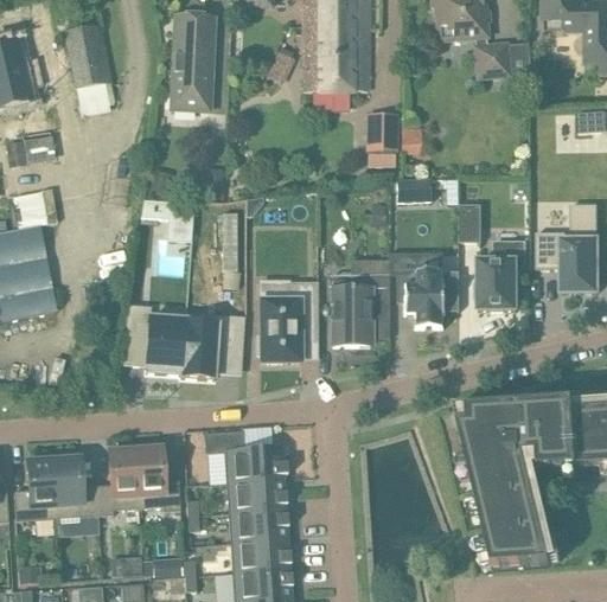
[(347,27),(368,27),(368,0),(300,0),(300,8),(304,8),(304,25),(304,27),(317,27),(317,29),(347,29),(347,27)]
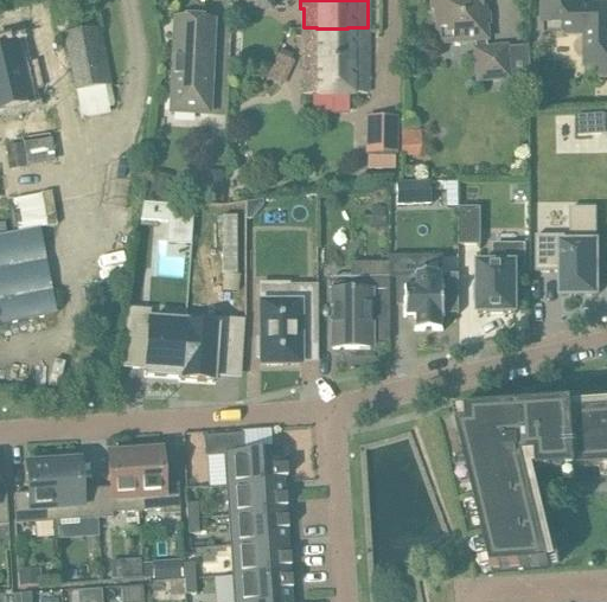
[(432,0),(432,5),(434,5),(438,40),(474,38),(478,78),(508,75),(505,44),(487,45),(481,0),(432,0)]
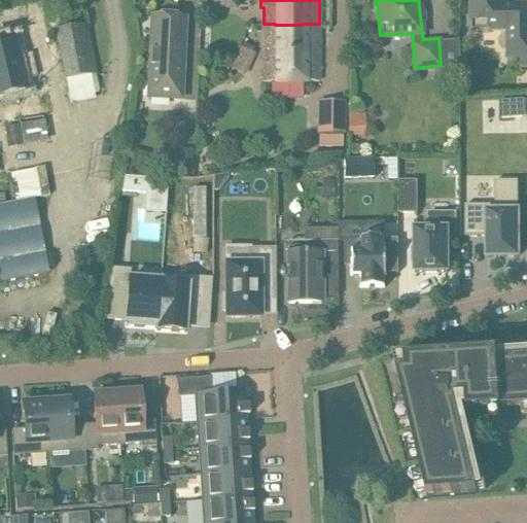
[(504,2),(504,0),(471,0),(471,27),(473,27),(473,18),(488,18),(488,27),(507,27),(507,54),(520,53),(520,64),(526,63),(526,0),(513,0),(513,2),(504,2)]
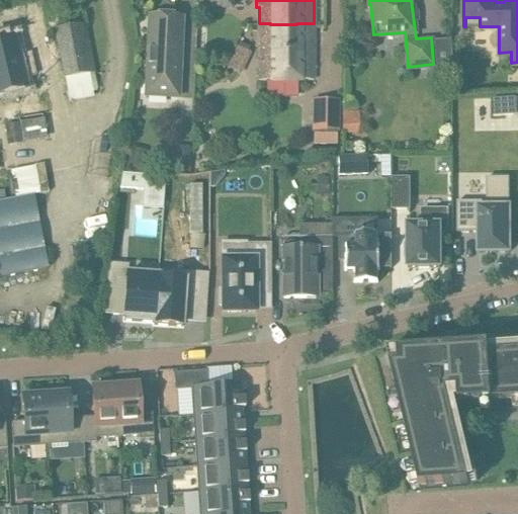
[(147,12),(144,84),(144,92),(166,93),(179,94),(183,13),(147,12)]
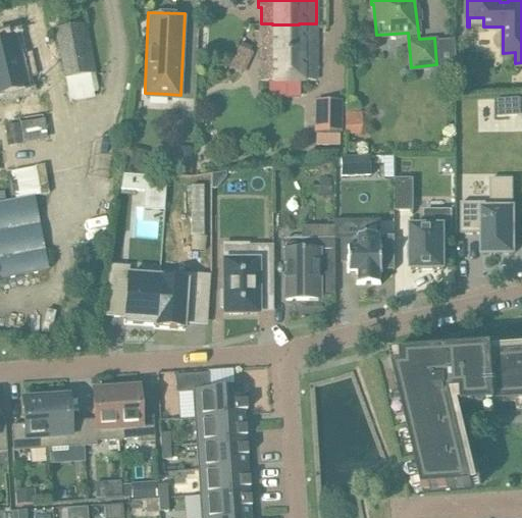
[(85,20),(55,26),(63,67),(69,98),(93,94),(89,71),(94,70),(85,20)]
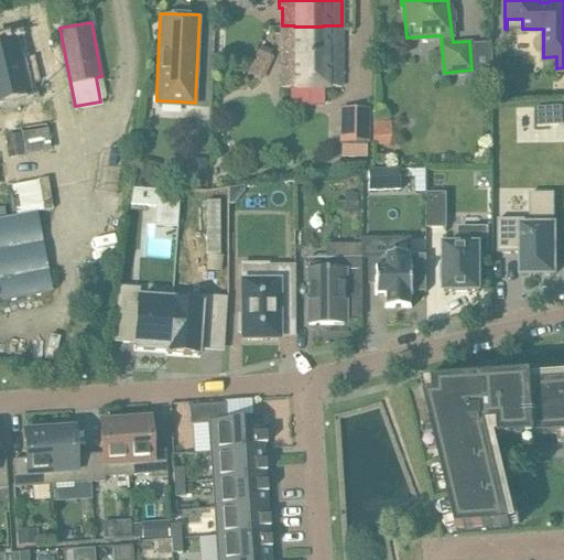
[(342,85),(342,25),(323,25),(323,27),(294,27),(294,25),(282,25),(282,41),(282,85),(342,85)]
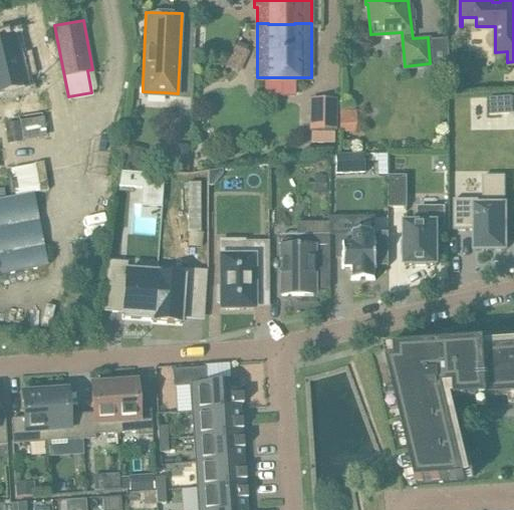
[(0,89),(25,84),(18,59),(25,59),(25,57),(18,57),(13,36),(0,38),(0,89)]
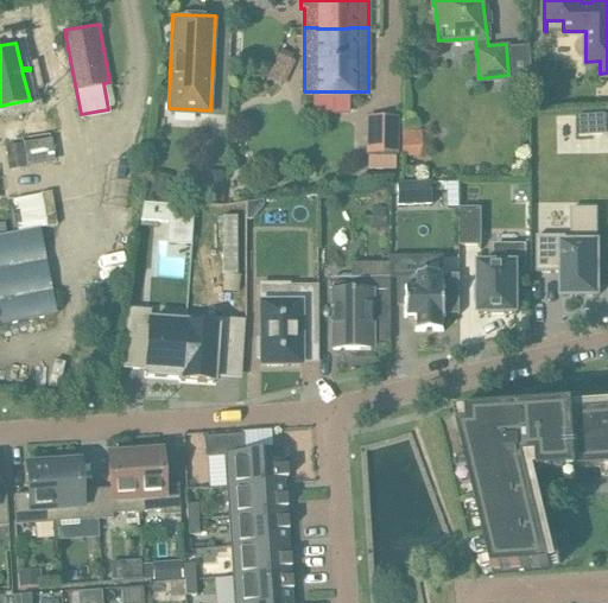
[(292,78),(295,51),(273,51),(272,77),(292,78)]
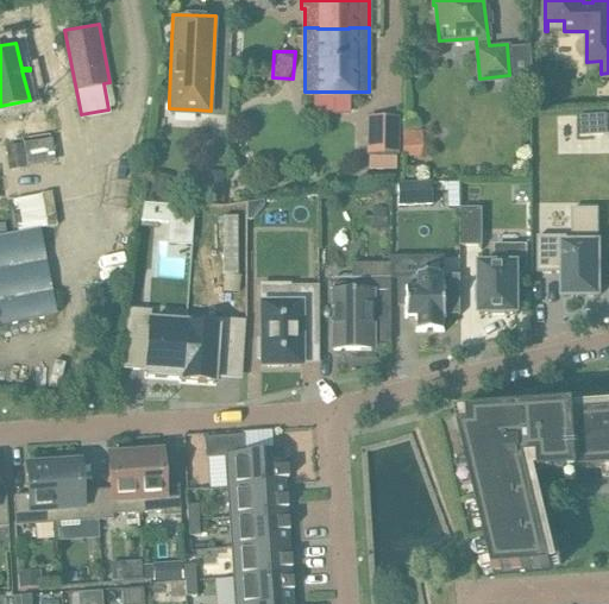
[(608,111),(578,113),(579,125),(582,125),(582,130),(603,129),(603,131),(608,130),(608,111)]
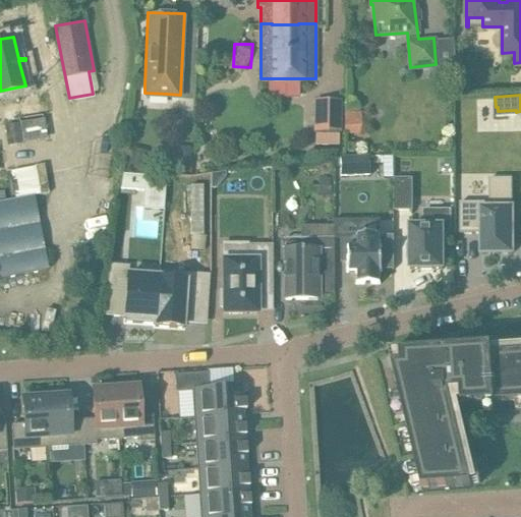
[(314,99),(314,130),(340,130),(340,99),(314,99)]
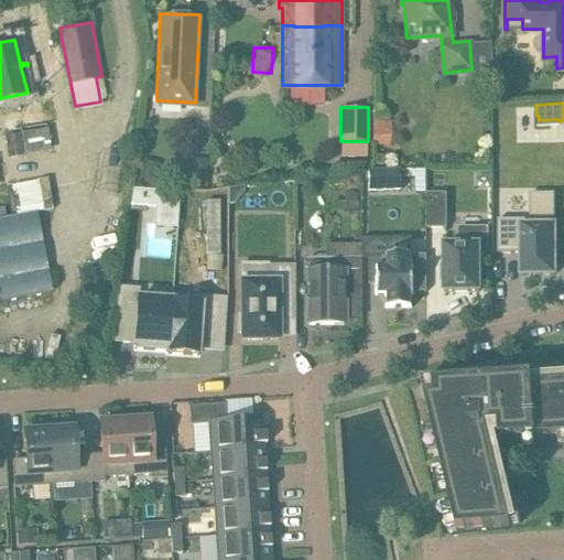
[(391,141),(390,117),(372,118),(372,142),(391,141)]
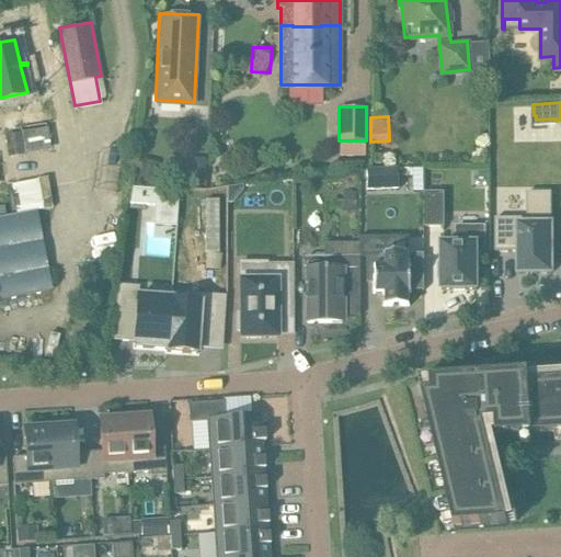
[(205,156),(182,155),(181,173),(205,174),(205,156)]
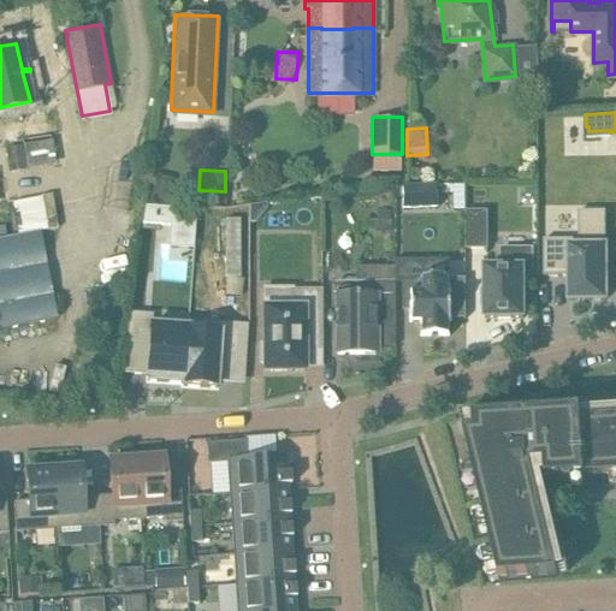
[(153,181),(149,194),(167,197),(171,184),(153,181)]
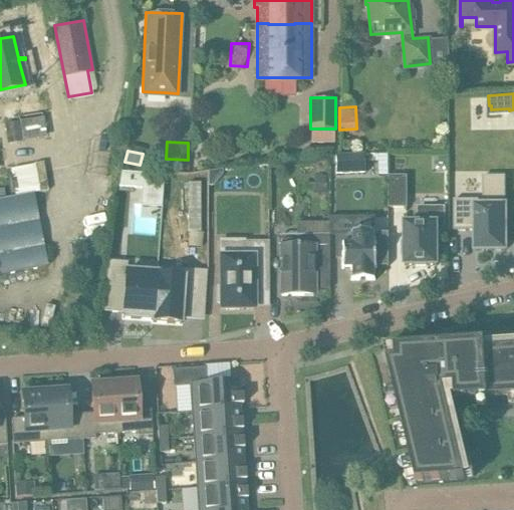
[(366,152),(335,153),(335,171),(366,170),(366,152)]
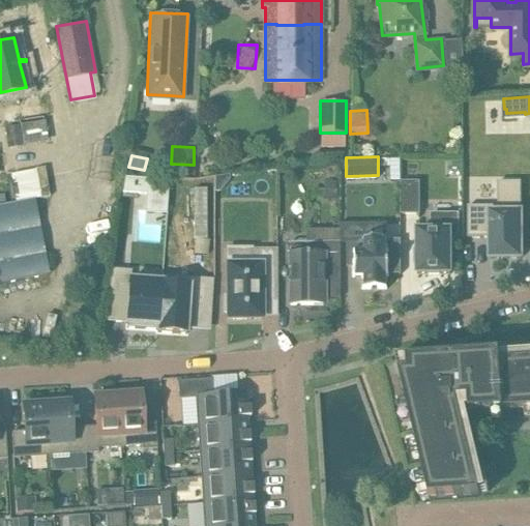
[(125,174),(123,188),(146,191),(147,176),(125,174)]
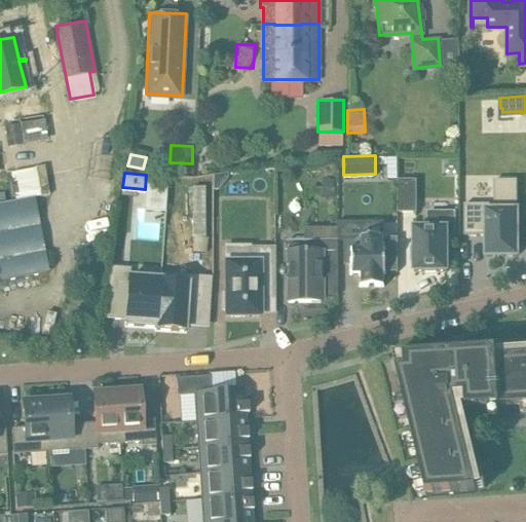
[(417,210),(417,177),(398,177),(398,210),(417,210)]
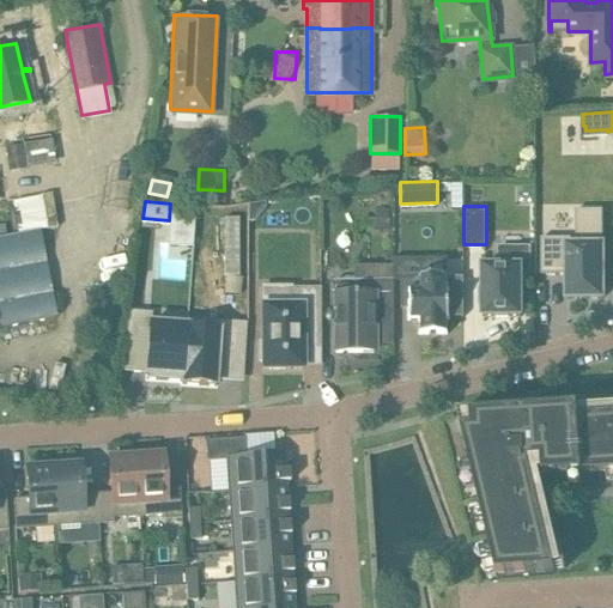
[(576,235),(541,235),(541,271),(566,271),(566,295),(602,295),(602,206),(576,206),(576,235)]
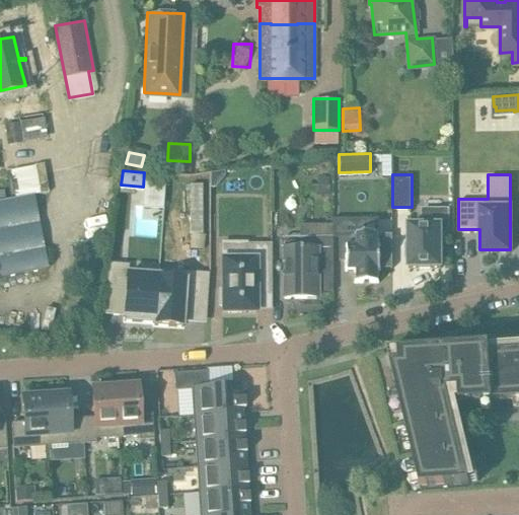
[(36,179),(0,185),(0,272),(50,265),(36,179)]
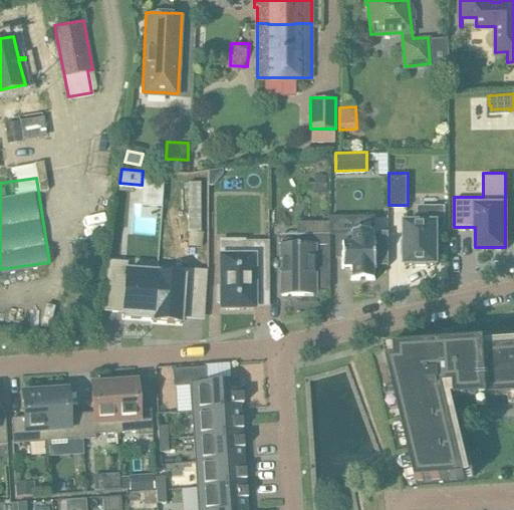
[(204,213),(207,179),(197,179),(195,212),(204,213)]
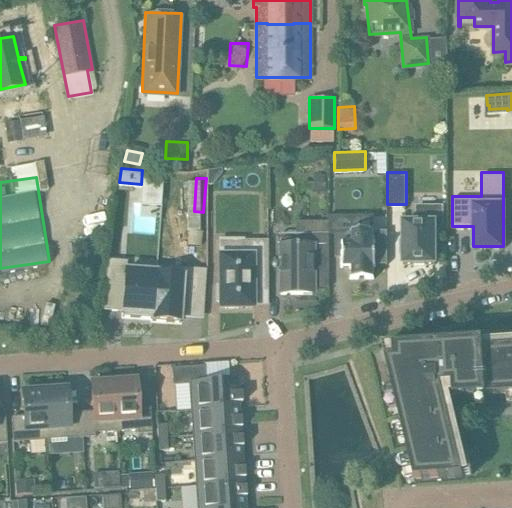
[(443,223),(443,204),(417,204),(417,219),(403,219),(403,237),(400,237),(400,252),(403,252),(403,261),(435,261),(435,222),(441,222),(441,223),(443,223)]
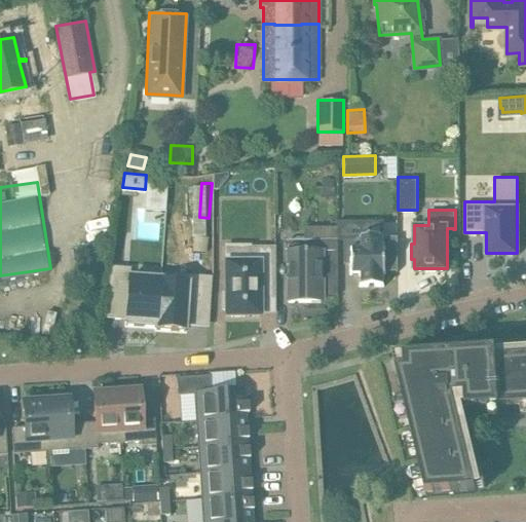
[(343,260),(349,260),(349,272),(350,272),(350,271),(359,271),(359,283),(359,284),(384,284),(384,283),(383,283),(383,271),(384,271),(384,272),(385,272),(385,269),(398,269),(398,234),(343,234),(343,260)]
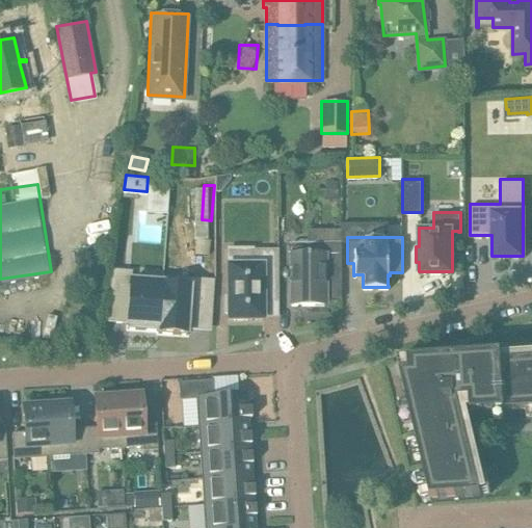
[(322,240),(322,244),(291,244),(291,302),(324,302),(324,296),(339,296),(339,297),(341,297),(340,240),(322,240)]
